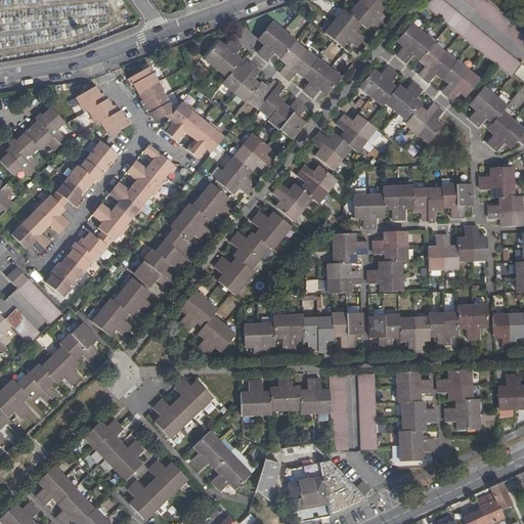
[(366,29),(372,23),(381,29),(384,25),(388,18),(380,11),(385,6),(377,0),(362,0),(359,4),(350,15),(344,10),(336,22),(325,34),(341,46),(347,40),(355,46),(359,42),(363,37),(355,30),(360,24),(366,29)]
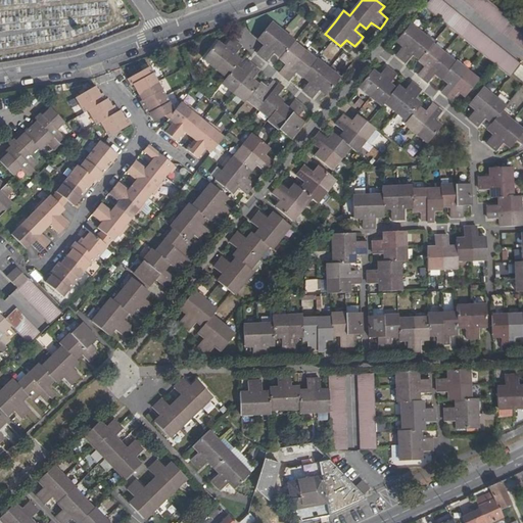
[(520,65),(438,0),(430,0),(425,7),(510,77),(520,65)]
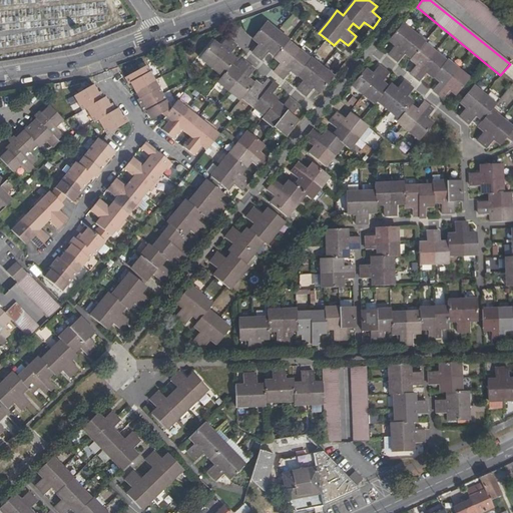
[(512,28),(478,0),(454,0),(512,47),(512,28)]
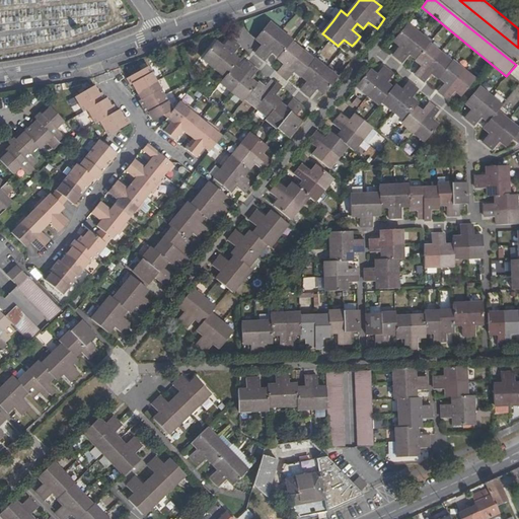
[(288,80),(294,72),(300,77),(301,75),(307,80),(301,88),(306,92),(311,96),(318,88),(324,93),(338,77),(325,68),(314,59),(314,60),(302,52),(291,42),(292,41),(281,31),(270,22),(256,39),(263,44),(255,52),(261,56),(267,60),(273,52),(279,57),(278,58),(284,64),(277,72),(282,76),(288,80)]
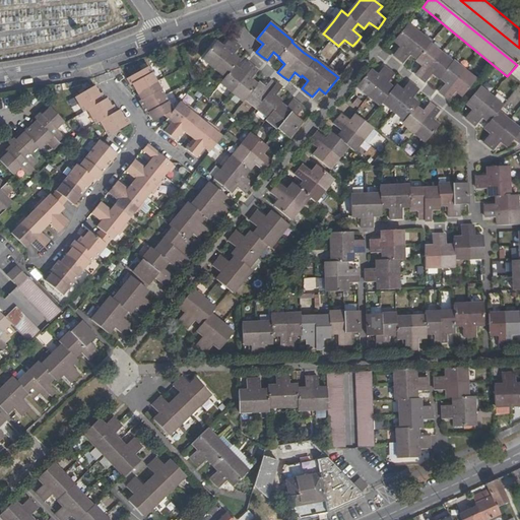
[(427,82),(434,74),(439,79),(440,78),(446,82),(440,90),(445,94),(450,99),(456,91),(462,96),(476,80),(464,70),(453,61),(452,63),(441,53),(431,45),(431,44),(419,34),(408,24),(394,41),(400,46),(394,54),(399,58),(404,62),(411,54),(417,60),(416,61),(423,66),(415,73),(420,77),(427,82)]
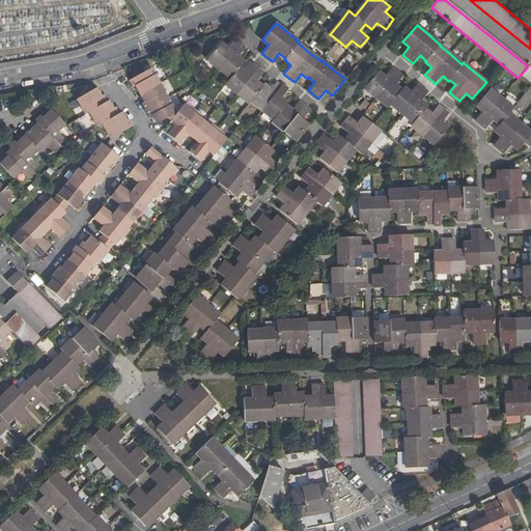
[(225,84),(236,93),(249,104),(250,102),(261,110),(274,120),(272,122),(283,132),(297,142),(310,124),(303,118),(309,110),(304,106),(299,102),(292,110),(286,106),(288,104),(281,99),(288,89),(283,85),(281,87),(276,83),(271,90),(264,85),(262,86),(256,81),(262,73),(257,68),(253,64),(246,73),(240,68),(245,62),(238,57),(245,49),(240,44),(234,39),(227,49),(221,44),(207,59),(219,68),(230,79),(225,84)]
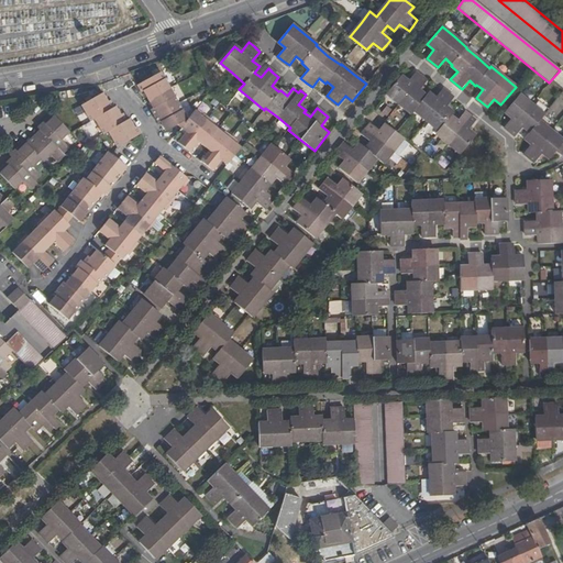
[(148,98),(169,86),(161,72),(138,85),(141,91),(143,90),(148,98)]
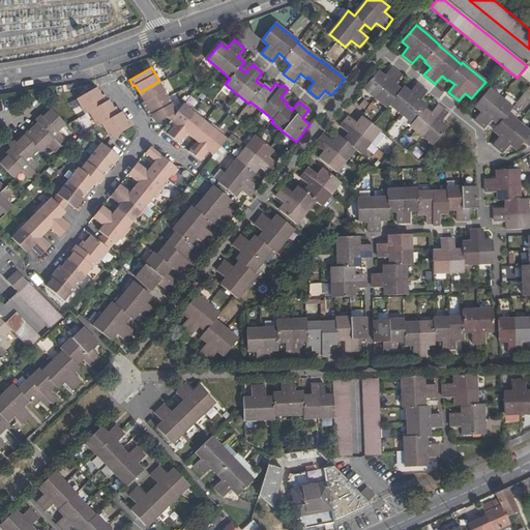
[(389,105),(401,114),(413,123),(411,125),(422,135),(435,144),(447,128),(441,122),(447,114),(442,110),(437,106),(431,114),(424,110),(427,107),(420,100),(427,92),(421,88),(416,84),(409,92),(403,88),(401,90),(394,85),(402,77),(396,71),(391,68),(384,77),(378,71),(364,88),(376,97),(388,107),(389,105)]
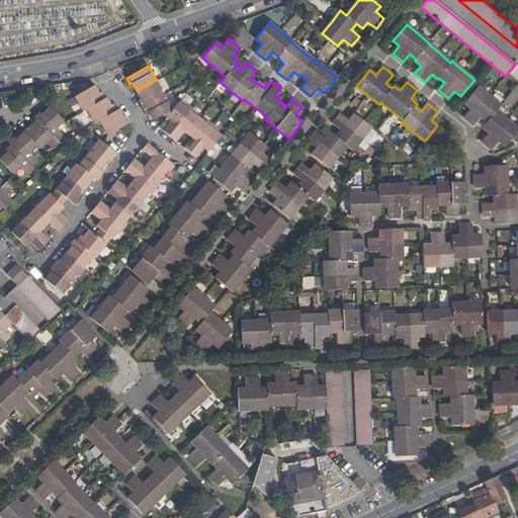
[(142,105),(164,93),(156,79),(137,90),(141,98),(139,99),(142,105)]
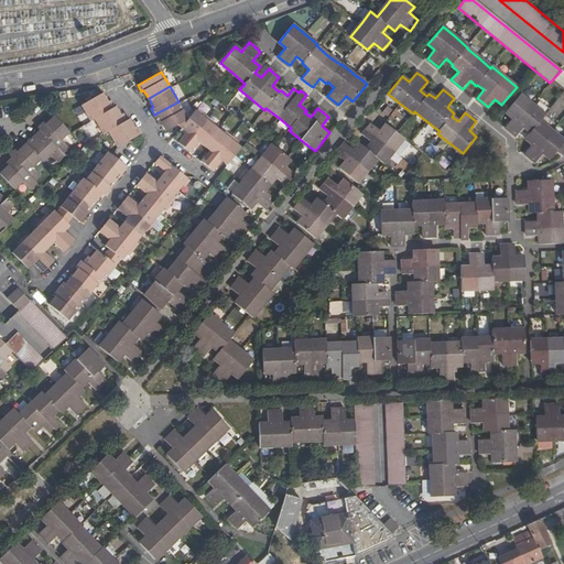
[(77,107),(86,121),(90,119),(110,108),(107,101),(104,102),(99,95),(77,107)]
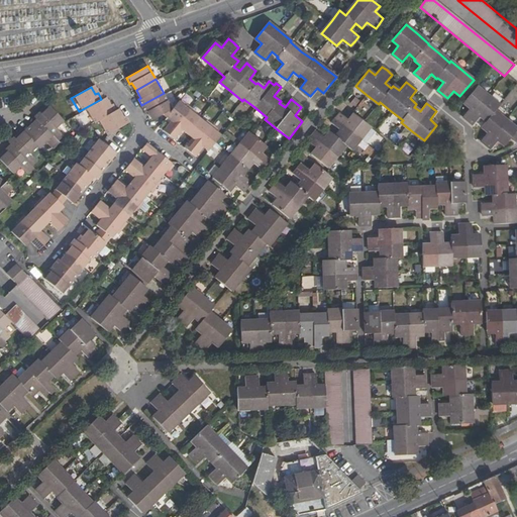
[(505,145),(510,138),(516,129),(516,128),(495,111),(499,105),(488,96),(477,87),(464,103),(470,107),(463,116),(468,120),(474,124),(481,116),(487,121),(482,127),(488,132),(481,140),(487,144),(492,149),(499,140),(505,145)]
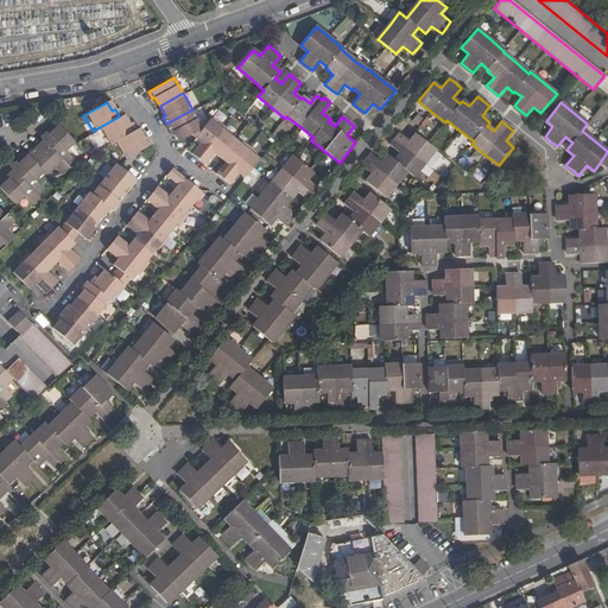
[(192,109),(166,124),(170,132),(173,130),(178,140),(201,127),(192,109)]
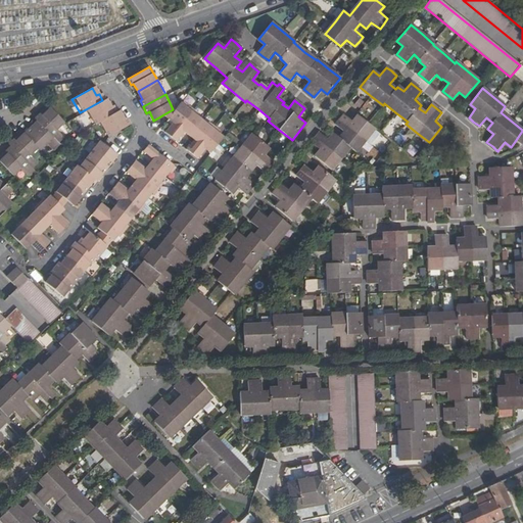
[(92,125),(96,122),(114,112),(110,105),(108,106),(104,99),(102,100),(84,110),(92,125)]
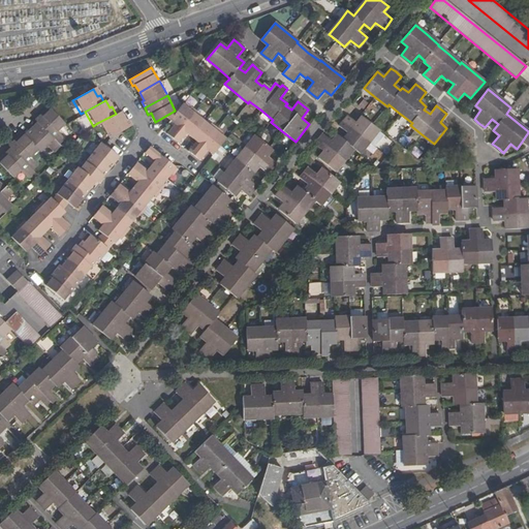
[(173,136),(195,109),(191,105),(187,105),(183,102),(169,118),(175,122),(167,132),(173,136)]
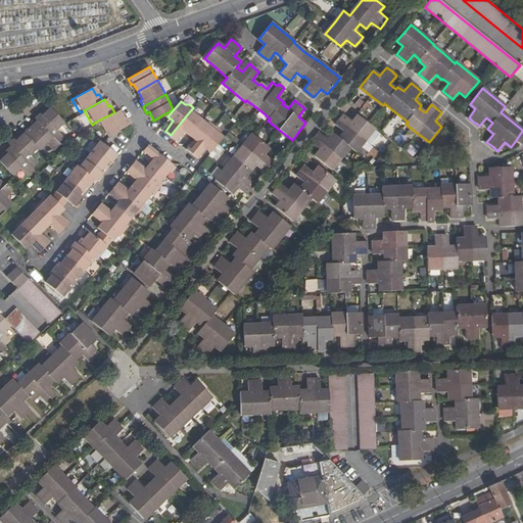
[(196,110),(193,107),(171,135),(176,140),(184,130),(190,135),(203,119),(198,114),(196,110)]
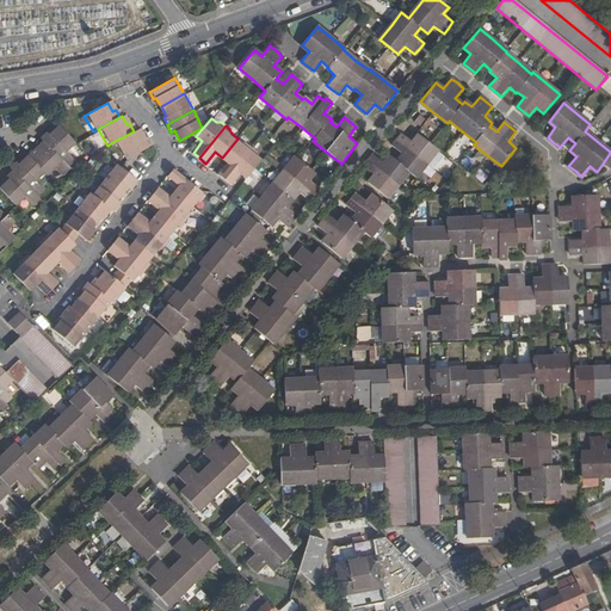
[(63,154),(72,144),(71,143),(54,127),(41,141),(43,143),(29,158),(26,156),(11,172),(13,174),(0,186),(0,191),(17,208),(25,198),(34,205),(39,199),(37,197),(43,191),(36,184),(44,174),(47,176),(55,167),(63,174),(68,170),(66,167),(72,161),(63,154)]
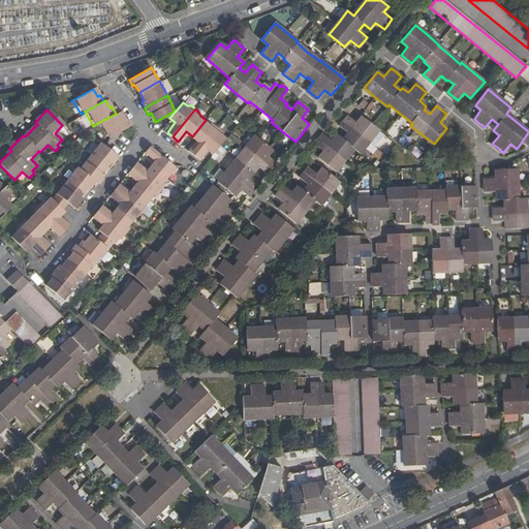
[(106,138),(129,126),(125,118),(122,119),(118,113),(116,114),(97,123),(106,138)]
